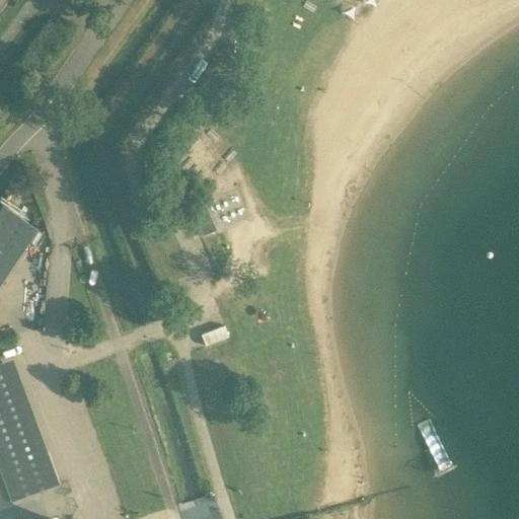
[(205,204),(193,209),(202,234),(215,230),(205,204)]
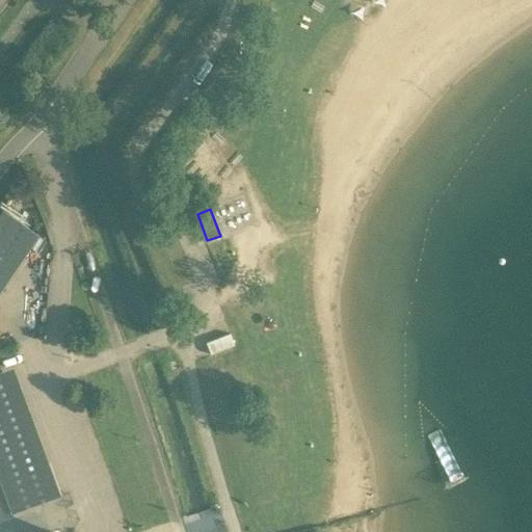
[(0,295),(40,238),(3,213),(0,216),(0,295)]
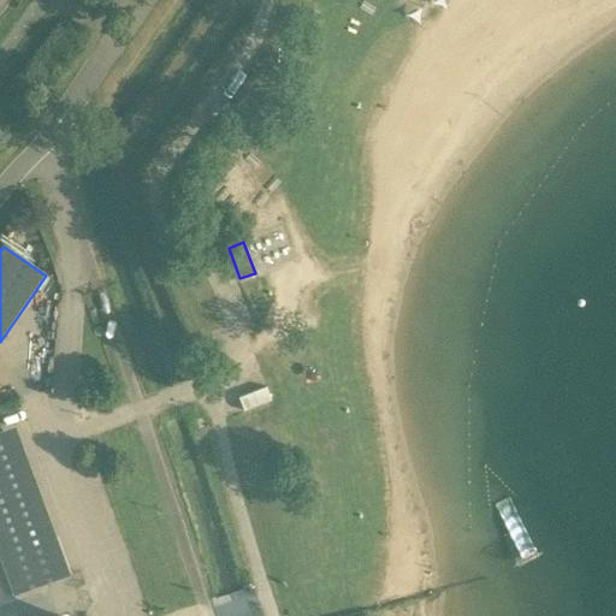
[(187,291),(189,313),(214,311),(213,290),(187,291)]
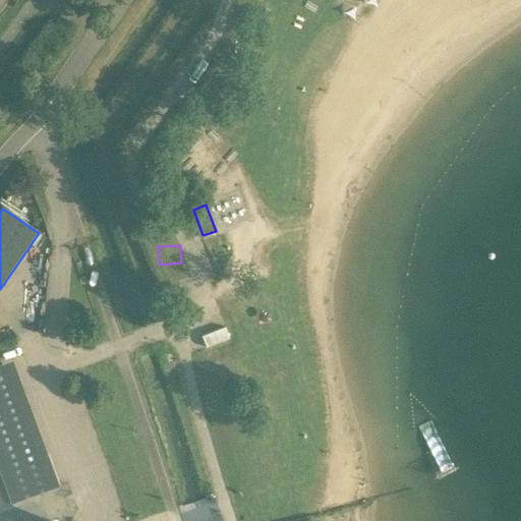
[(228,338),(224,328),(201,336),(206,347),(228,338)]
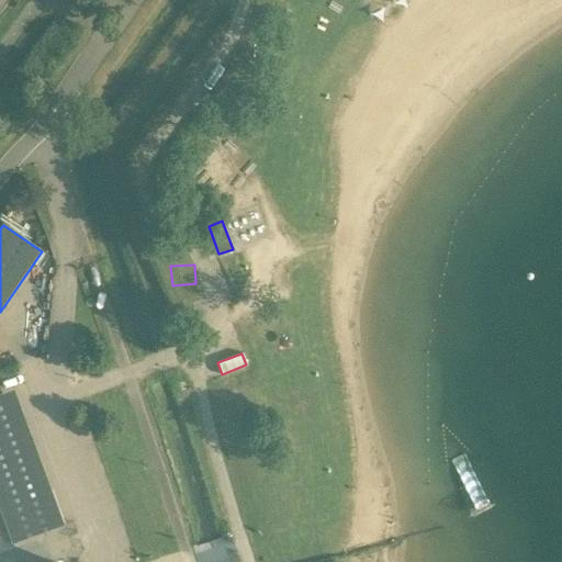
[(64,528),(14,391),(0,396),(0,514),(12,547),(64,528)]
